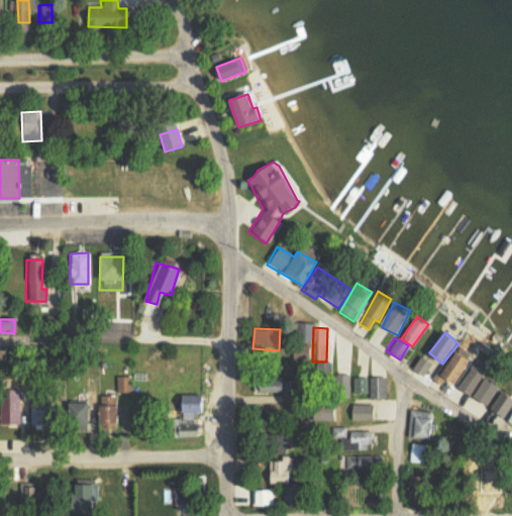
[(442,365),(440,363),(434,371),(453,385),(471,362),(454,349),(442,365)]
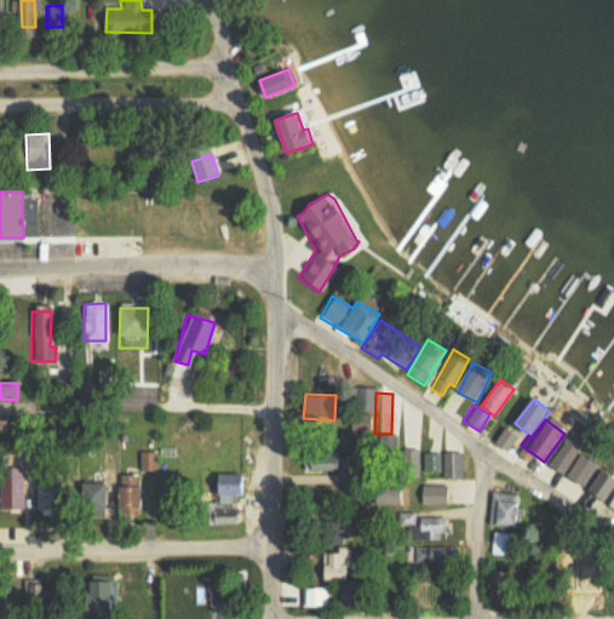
[(492,442),(505,451),(515,436),(501,428),(492,442)]
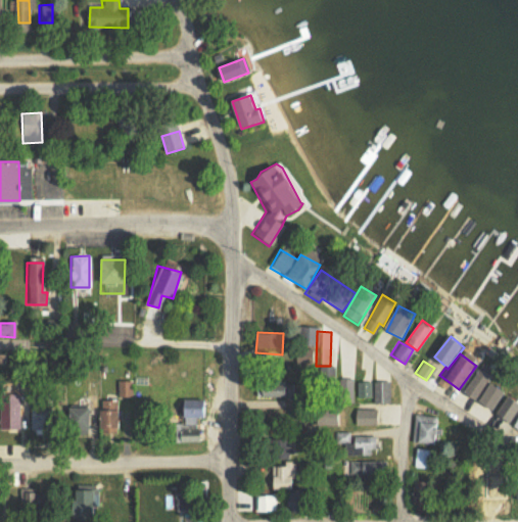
[(506,391),(489,381),(492,376),(479,368),(463,391),(492,412),(506,391)]
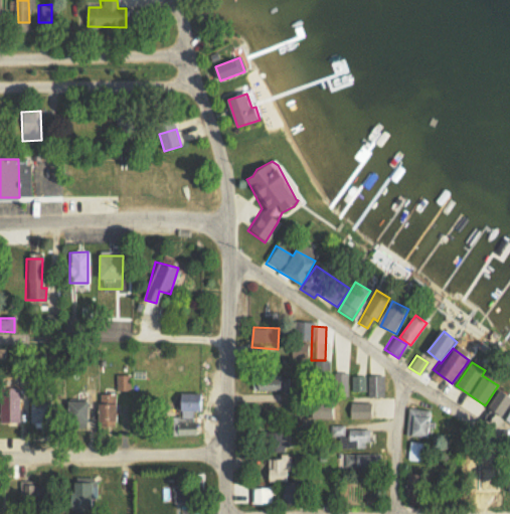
[(128,375),(114,375),(114,391),(128,391),(128,375)]
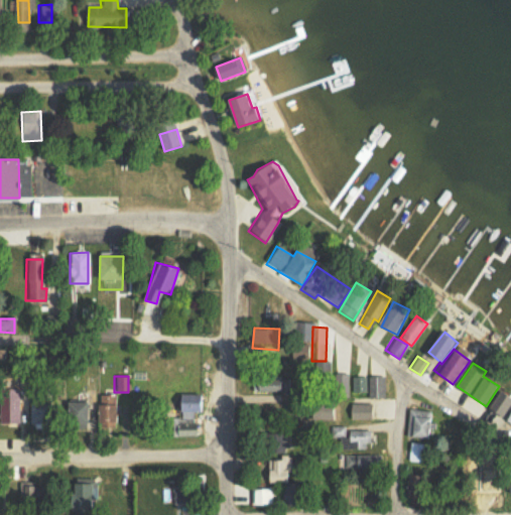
[(364,377),(349,378),(350,393),(364,392),(364,377)]
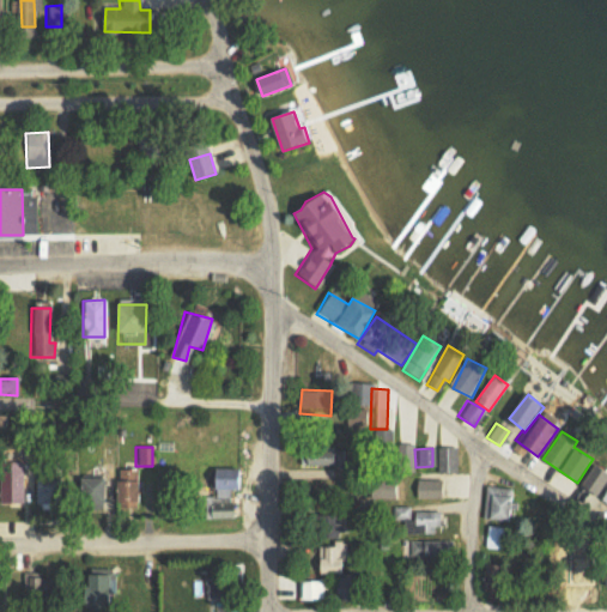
[(454,448),(433,449),(435,473),(455,473),(454,448)]
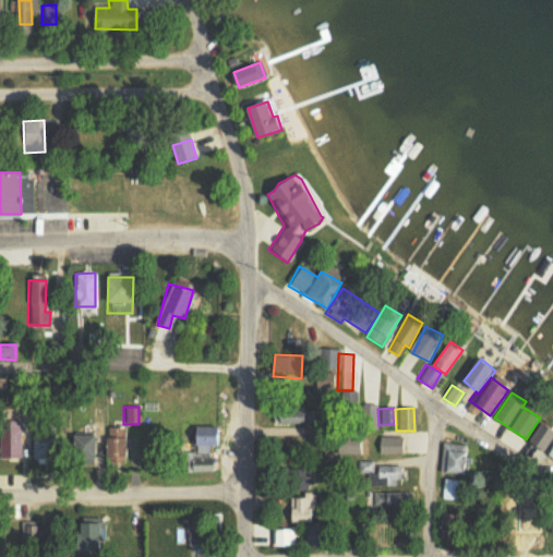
[(311,422),(310,416),(292,419),(291,413),(283,414),(283,410),(271,411),(272,426),(311,422)]
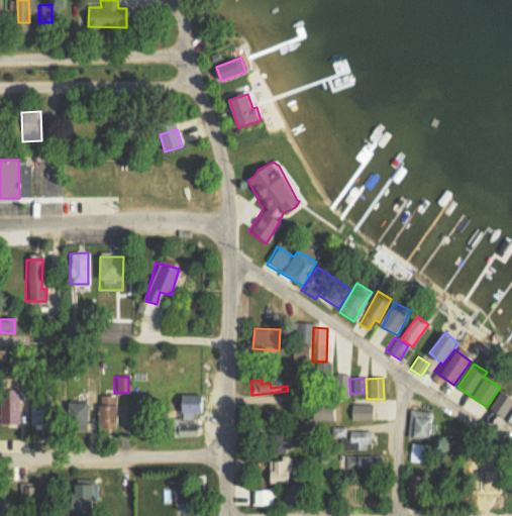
[(504,419),(511,406),(511,396),(501,389),(487,408),(504,419)]
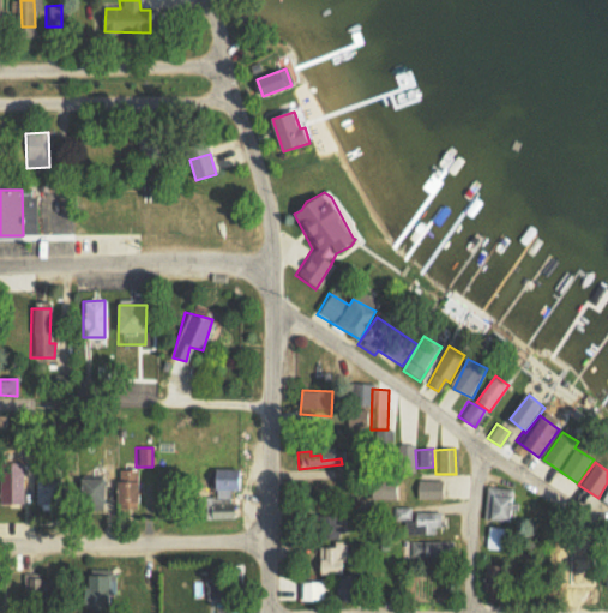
[(138,482),(132,484),(132,470),(118,470),(118,504),(138,504),(138,482)]
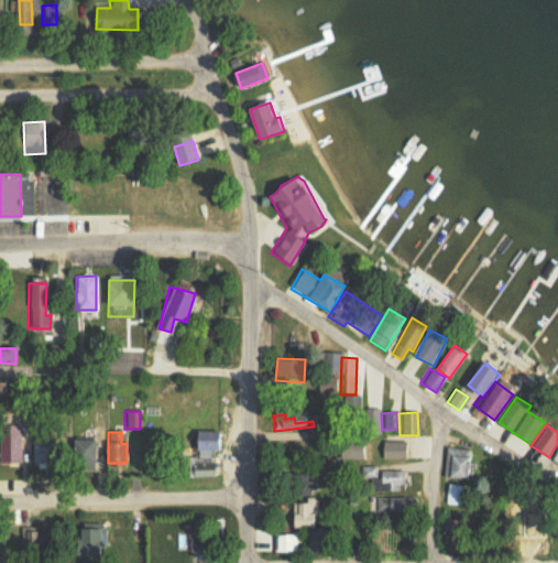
[(196,463),(208,463),(208,452),(221,451),(220,441),(207,442),(207,432),(196,432),(196,463)]
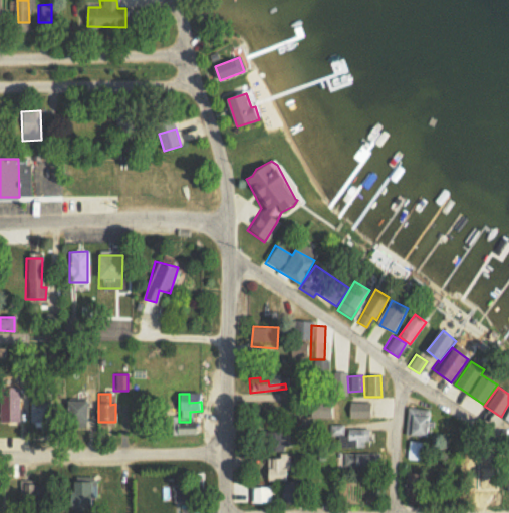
[(17,422),(17,397),(0,397),(0,422),(17,422)]
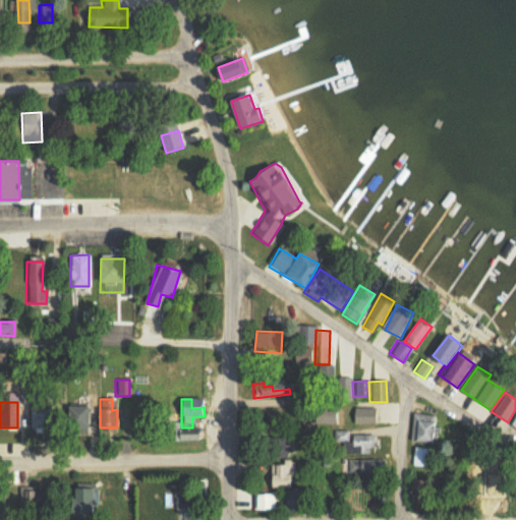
[(84,422),(86,405),(64,404),(64,422),(84,422)]
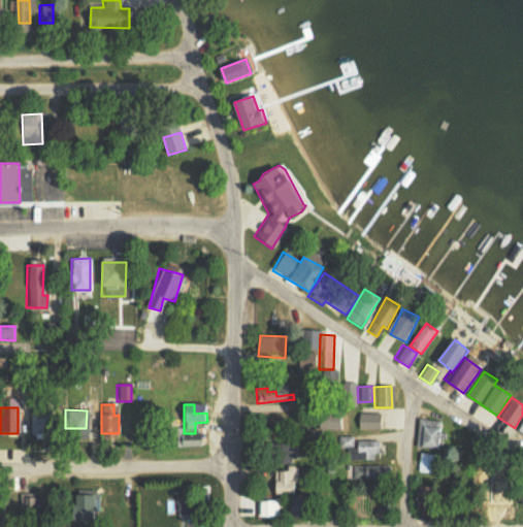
[(32,414),(32,438),(55,438),(54,414),(32,414)]
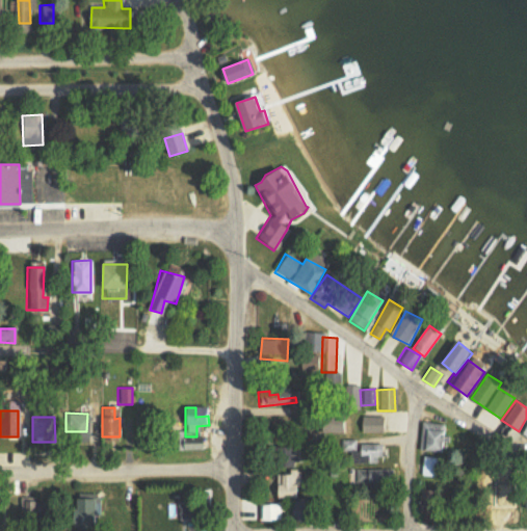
[(358,432),(383,433),(384,417),(359,417),(358,432)]
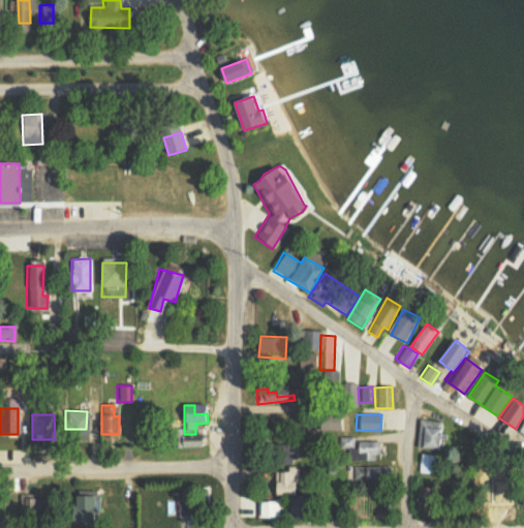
[(439,447),(439,421),(413,422),(414,448),(439,447)]
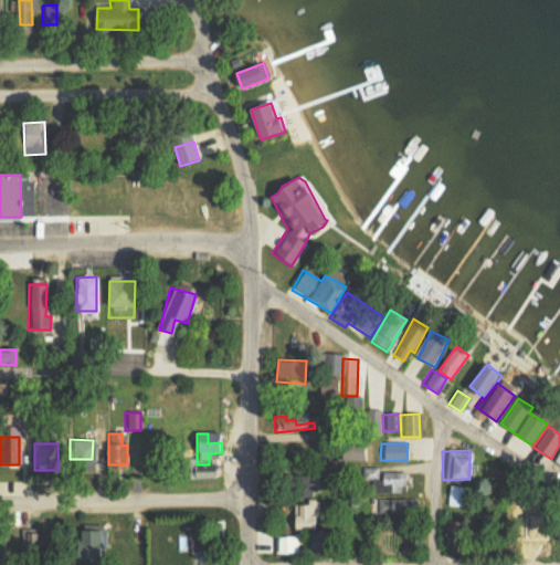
[(402,473),(377,473),(377,493),(402,494),(402,473)]
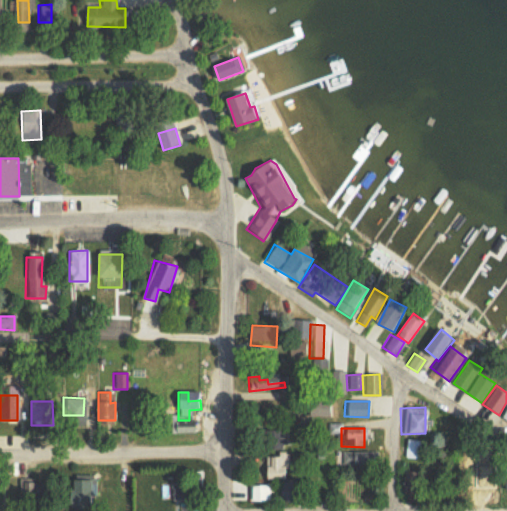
[(420,440),(404,440),(403,458),(419,459),(420,440)]
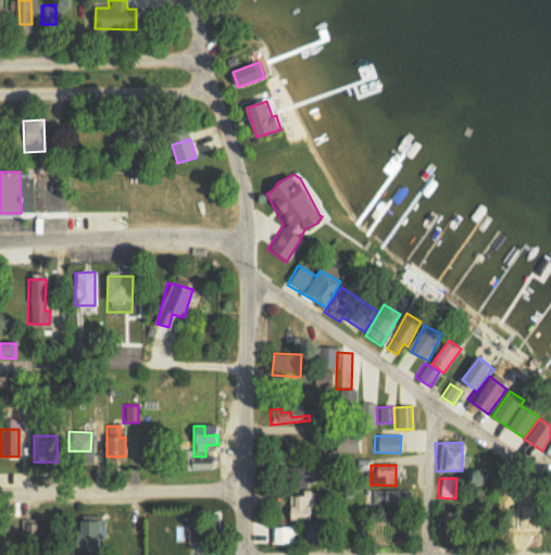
[(312,491),(304,491),(303,497),(295,496),(295,507),(291,507),(290,521),(311,521),(312,491)]
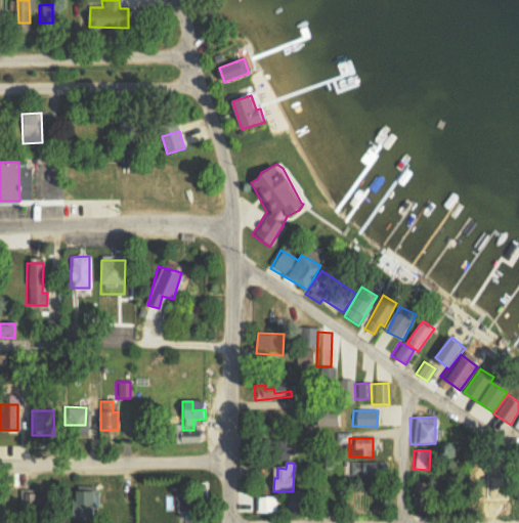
[(351,475),(380,474),(380,463),(351,464),(351,475)]
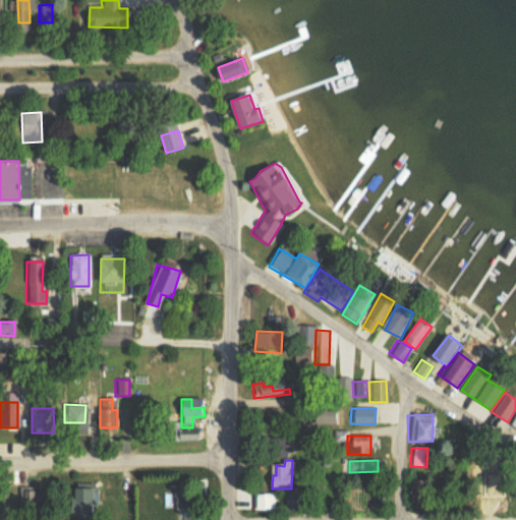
[(424,503),(425,480),(410,480),(409,502),(424,503)]
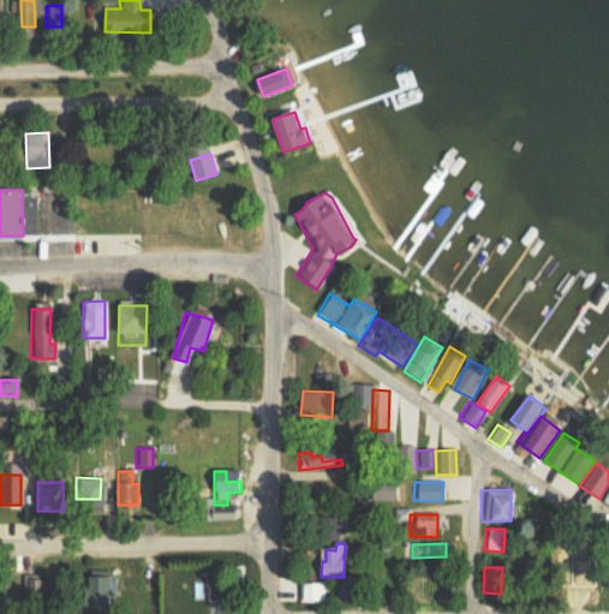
[(114,613),(114,577),(90,576),(88,613),(114,613)]
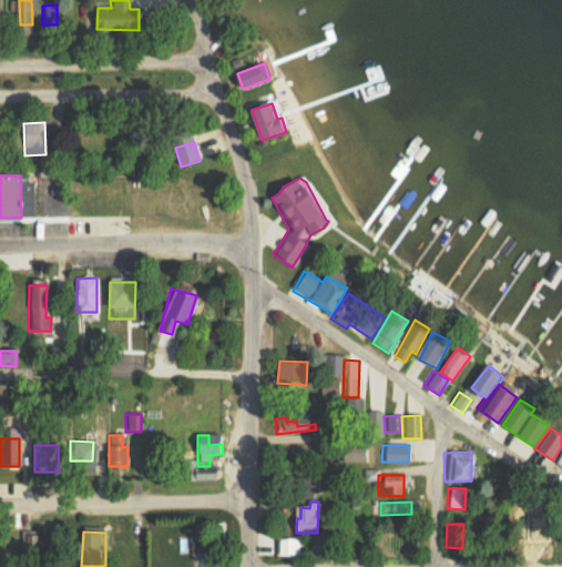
[(315,554),(334,554),(333,534),(314,535),(315,554)]
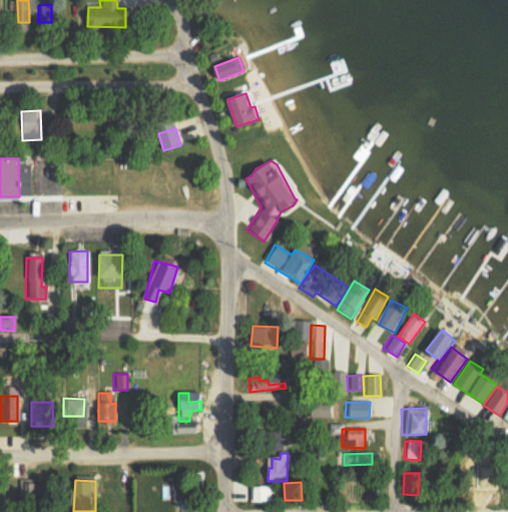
[(188,501),(187,485),(169,485),(170,502),(188,501)]
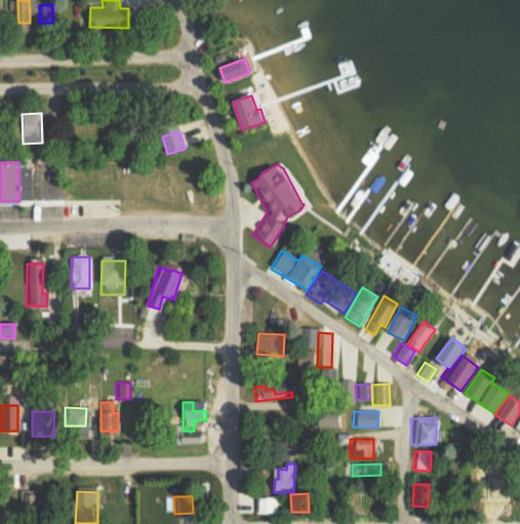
[(253,515),(277,516),(277,499),(254,498),(253,515)]
